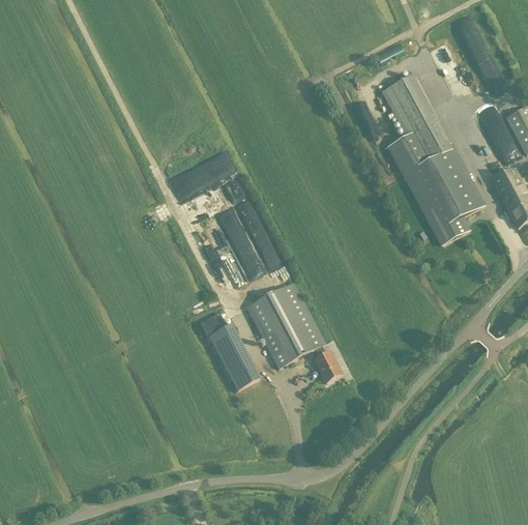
[(442,147),(430,123),(435,121),(410,75),(381,91),(406,136),(387,146),(440,244),(467,231),(459,216),(480,205),(447,144),(442,147)]
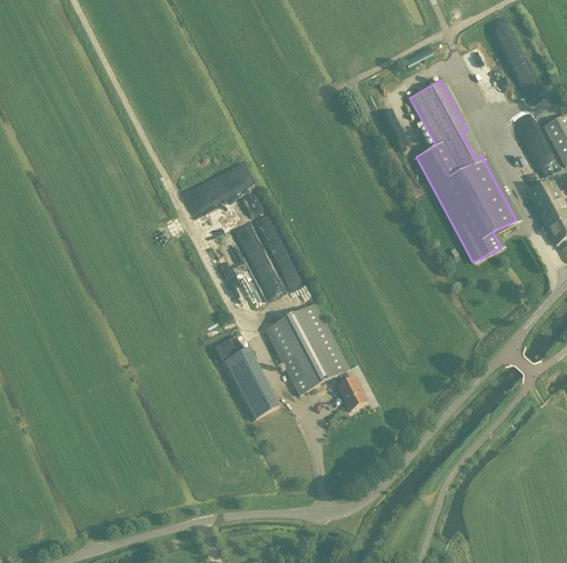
[(566,113),(566,112),(553,119),(543,124),(564,164),(566,161),(566,113)]
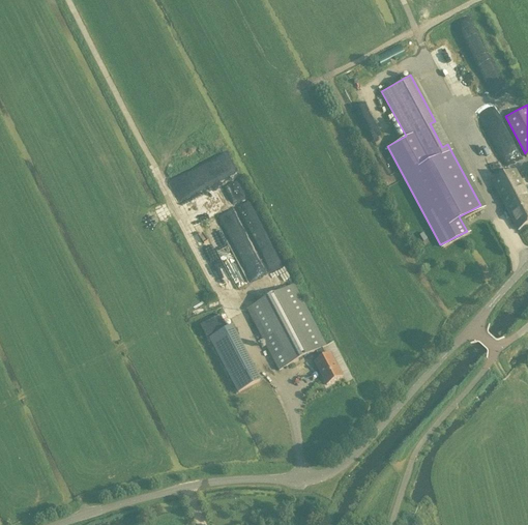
[(516,226),(527,220),(527,194),(514,167),(491,178),(516,226)]
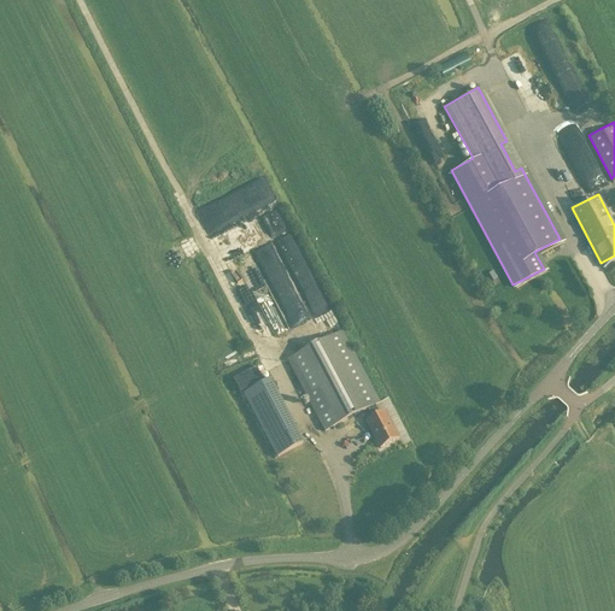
[(227,216),(277,311),(321,289),(269,195),(227,216)]
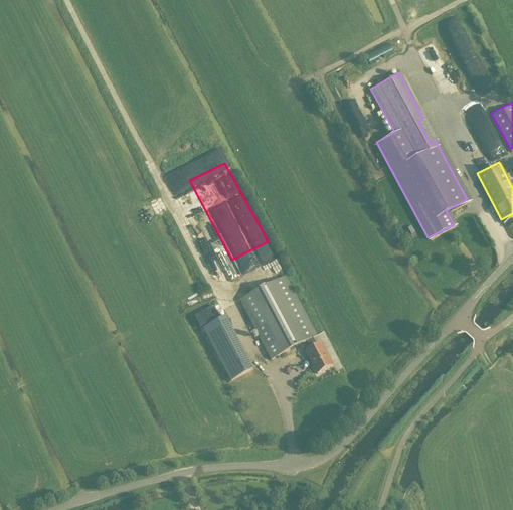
[(315,370),(330,362),(319,341),(316,342),(311,334),(315,332),(284,273),(237,297),(269,356),(304,337),(308,346),(304,348),(308,356),(309,355),(312,360),(310,361),(315,370)]
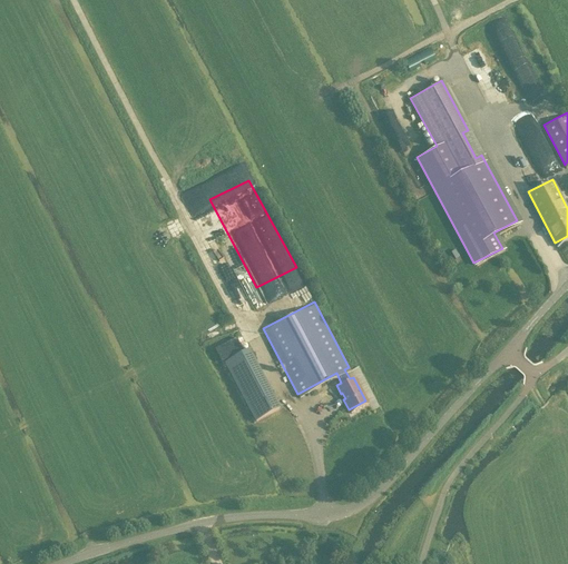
[(247,346),(223,358),(227,367),(252,355),(247,346)]
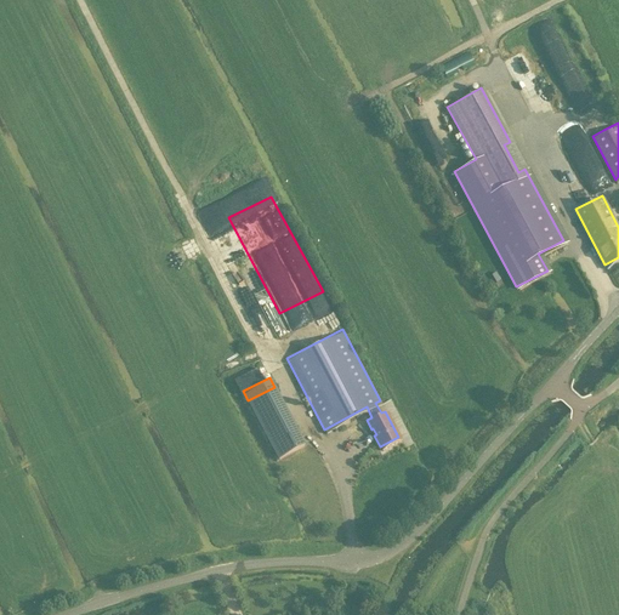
[(290,417),(265,432),(277,454),(302,440),(290,417)]
